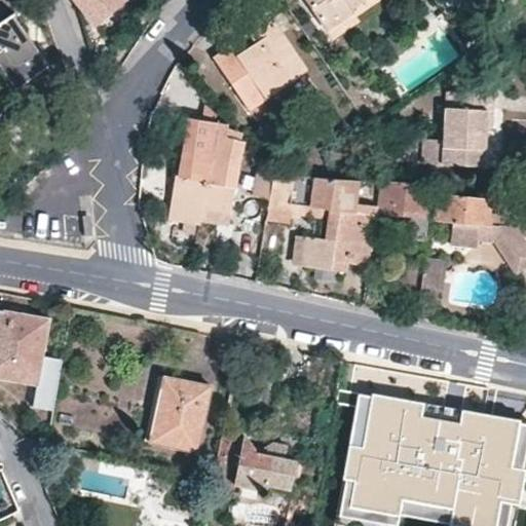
[(73,0),(94,24),(124,0),(73,0)]
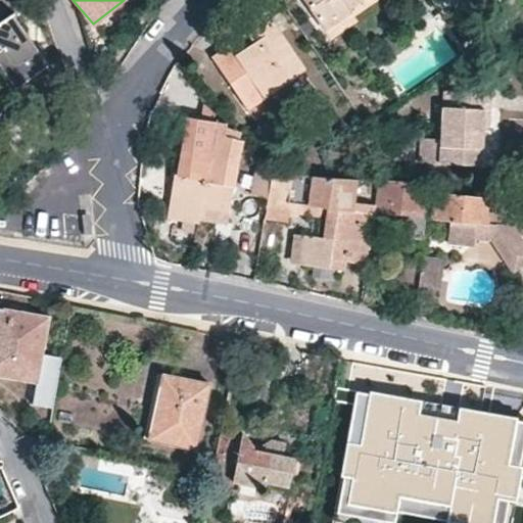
[(349,11),(347,7),(358,0),(304,0),(324,28),(349,11)]
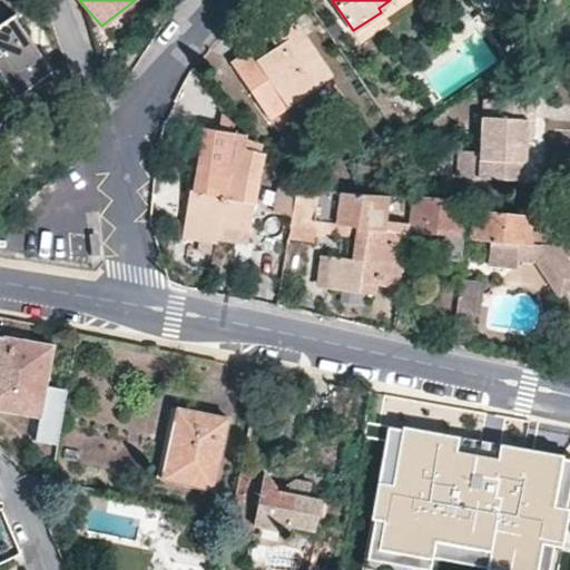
[(9,16),(0,21),(0,59),(22,90),(49,70),(9,16)]
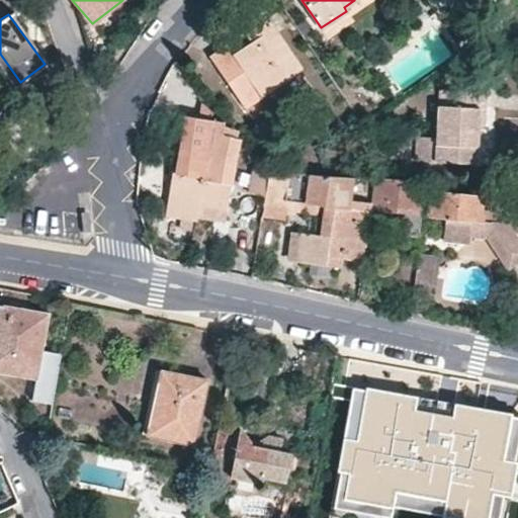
[(209,59),(244,108),(300,70),(266,20),(247,33),(252,40),(235,53),(230,45),(209,59)]
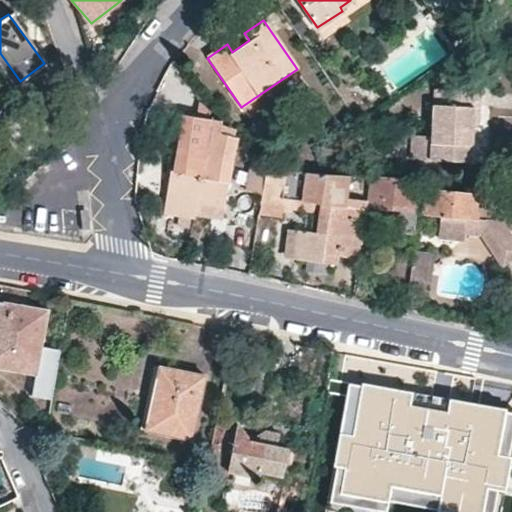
[(249,40),(244,33),(227,44),(232,52),(249,40)]
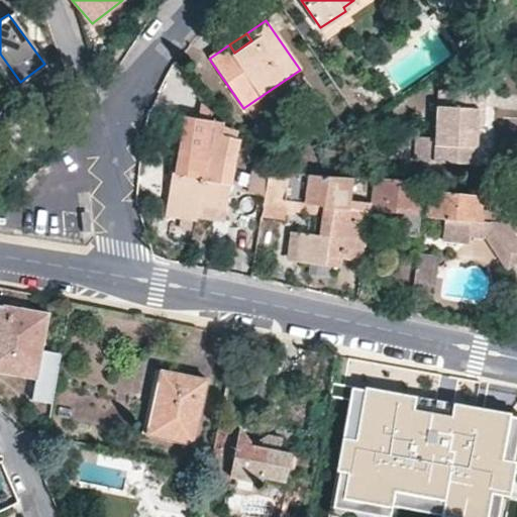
[(0,54),(0,67),(14,86),(20,82),(0,54)]
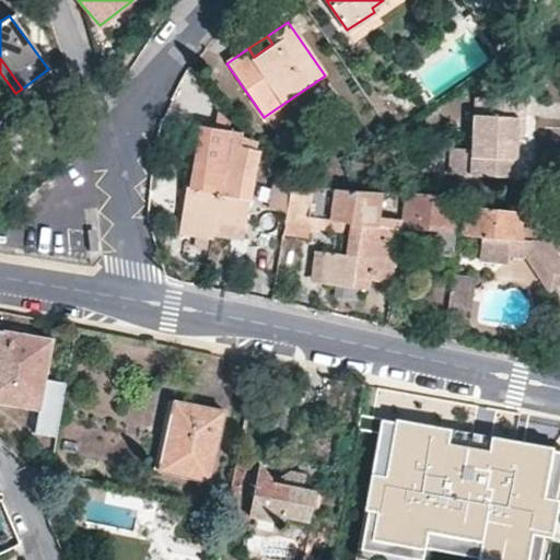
[(450,173),(514,176),(516,140),(517,117),(524,118),(525,100),(481,98),(480,116),(474,116),(470,150),(451,150),(450,173)]
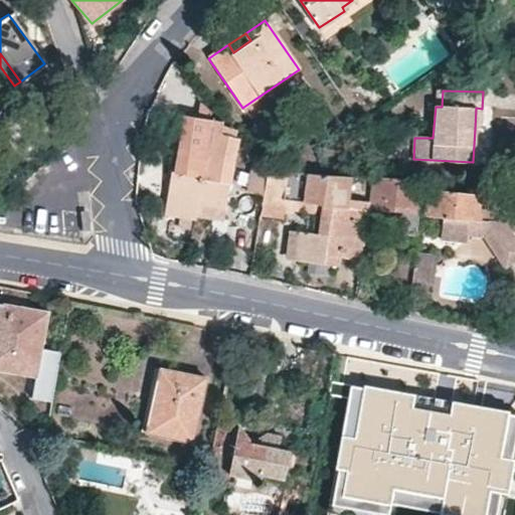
[(199,204),(199,196),(211,122),(207,121),(185,117),(180,148),(175,148),(171,173),(176,173),(174,191),(168,191),(165,215),(196,220),(196,218),(199,204)]
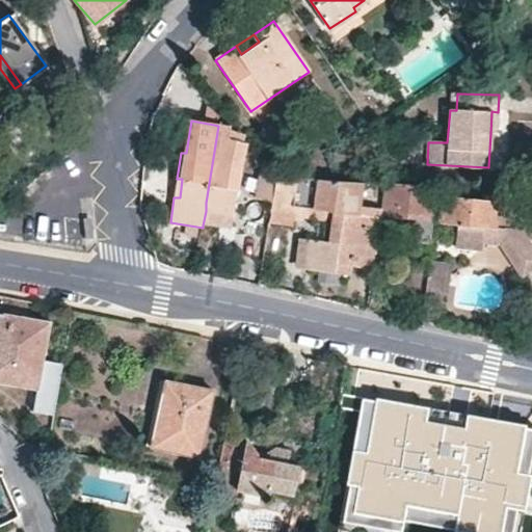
[(234,207),(237,182),(240,168),(242,158),(245,144),(242,143),(243,141),(231,132),(232,127),(218,126),(206,203),(234,207)]
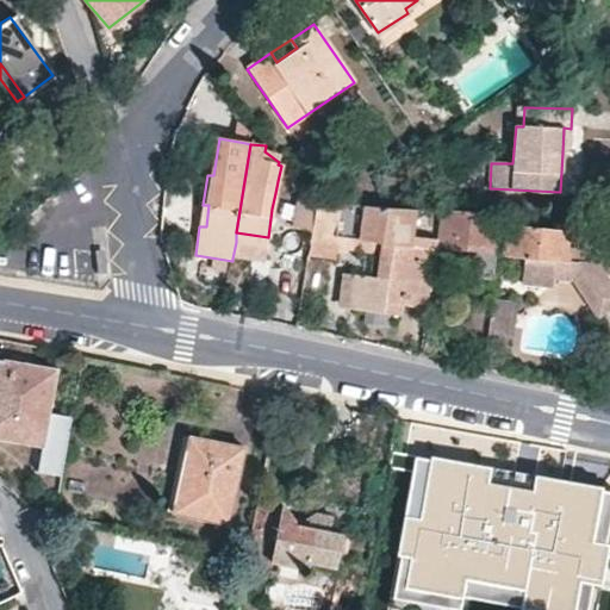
[(279,162),(280,156),(266,145),(265,151),(279,162)]
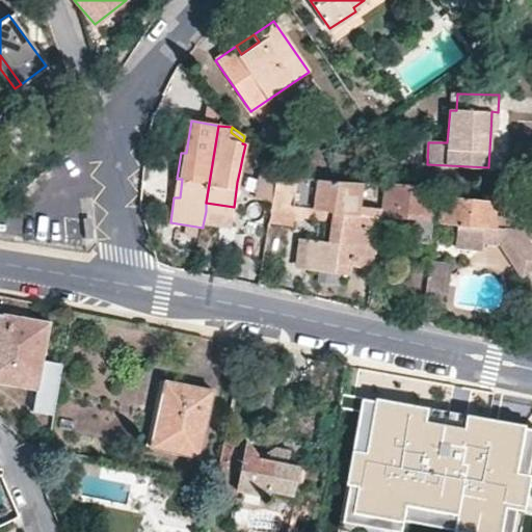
[(334,212),(333,222),(329,242),(309,239),(304,269),(348,274),(349,266),(374,269),(378,234),(381,212),(381,207),(357,205),(360,181),(276,177),(275,181),(273,195),(272,203),(334,212)]
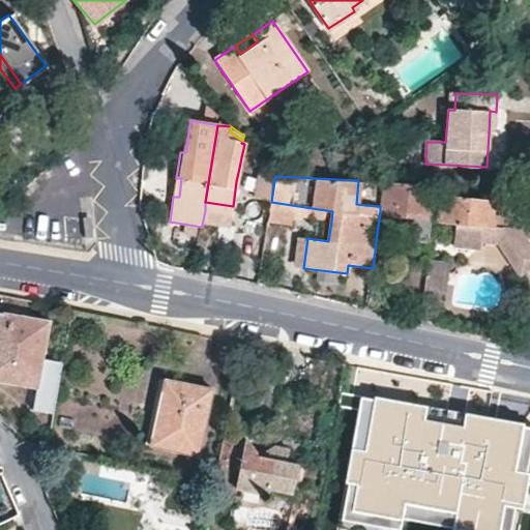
[(181,178),(176,178),(173,197),(179,197),(181,178)]
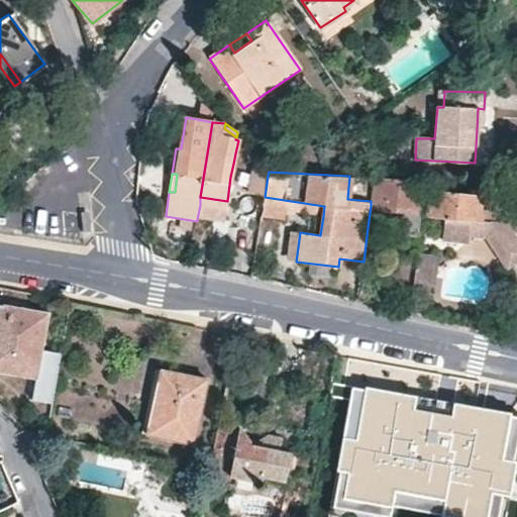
[(256,174),(253,188),(266,190),(268,176),(256,174)]
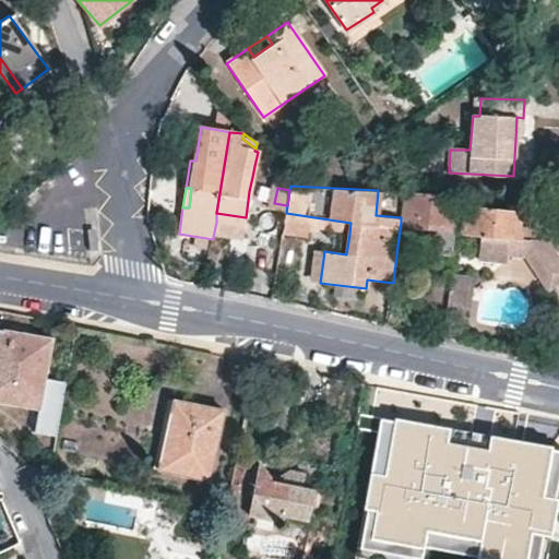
[(401,223),(415,225),(430,226),(427,253),(452,257),(462,197),(405,192),(401,217),(401,223)]
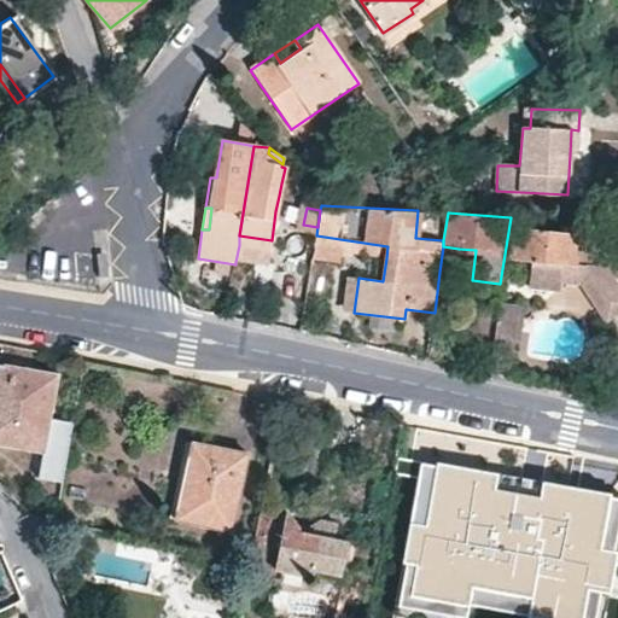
[(617,283),(605,264),(607,242),(512,231),(509,256),(531,257),(528,286),(561,291),(564,279),(579,280),(608,320),(617,313),(617,283)]
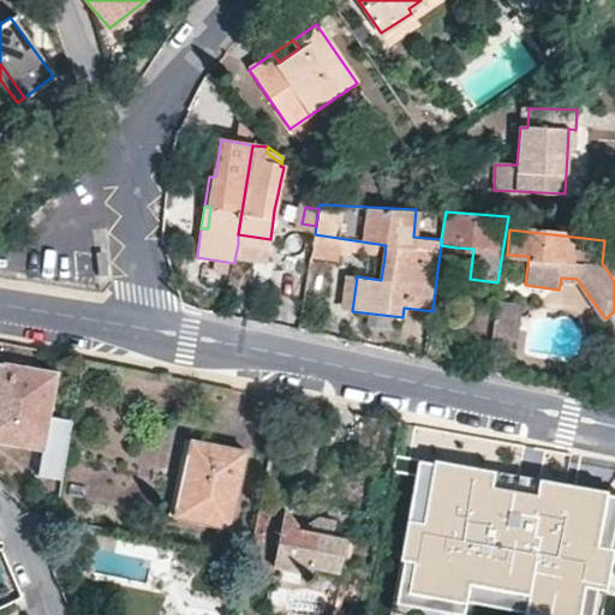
[(238,234),(238,244),(269,249),(270,239),(238,234)]
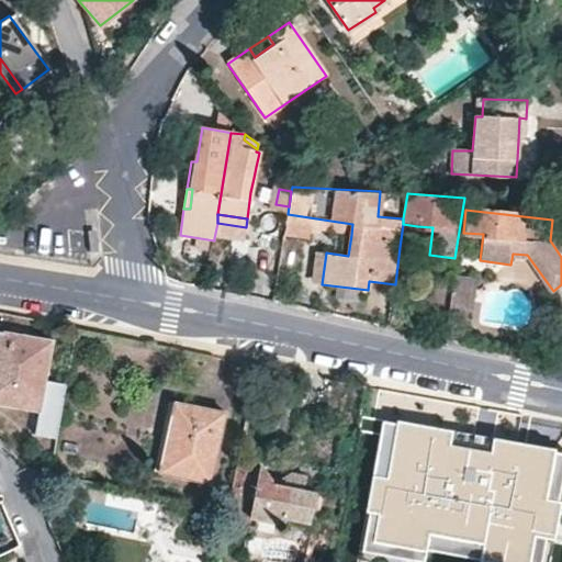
[(287,224),(299,226),(351,235),(352,224),(288,214),(287,224)]
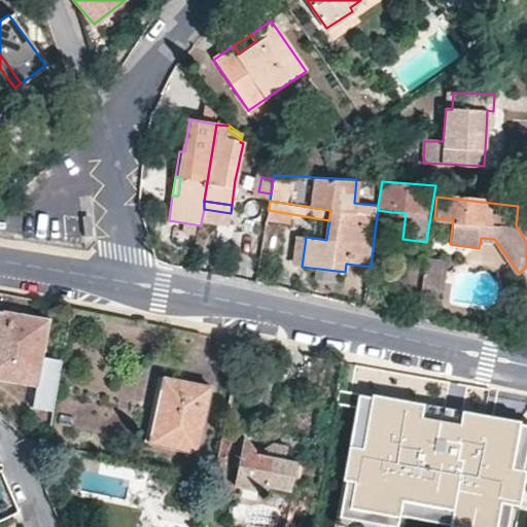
[(382,234),(375,232),(371,267),(378,268),(382,234)]
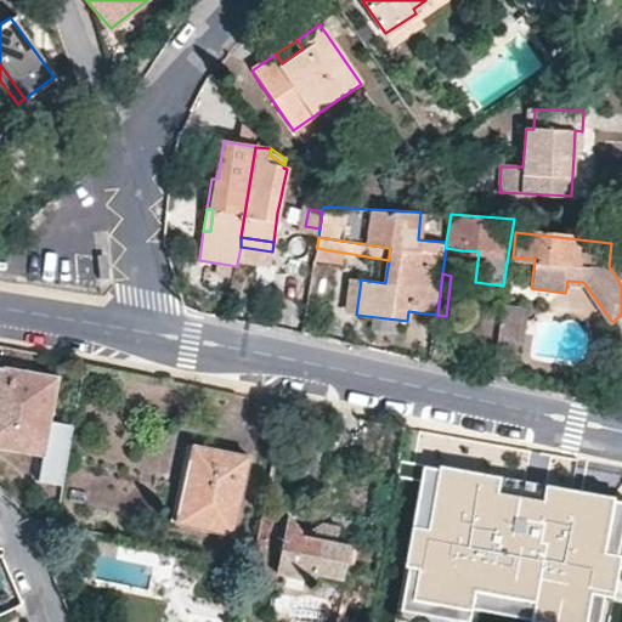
[(361,280),(349,278),(345,314),(356,315),(361,280)]
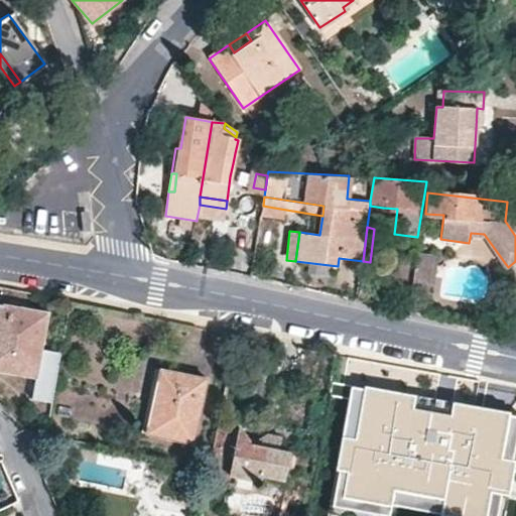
[(430,258),(414,255),(410,286),(426,288),(430,258)]
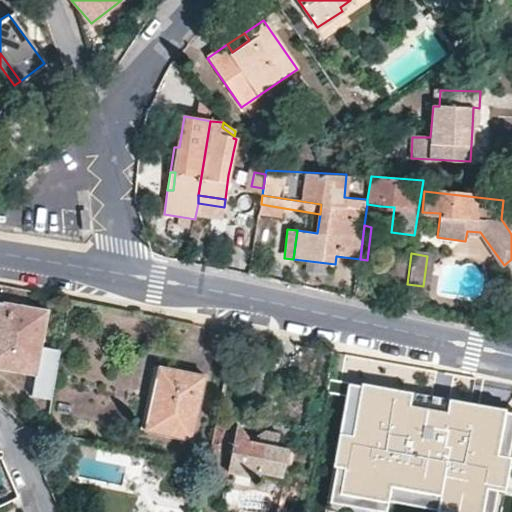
[(46,311),(5,303),(0,326),(0,368),(34,375),(46,311)]
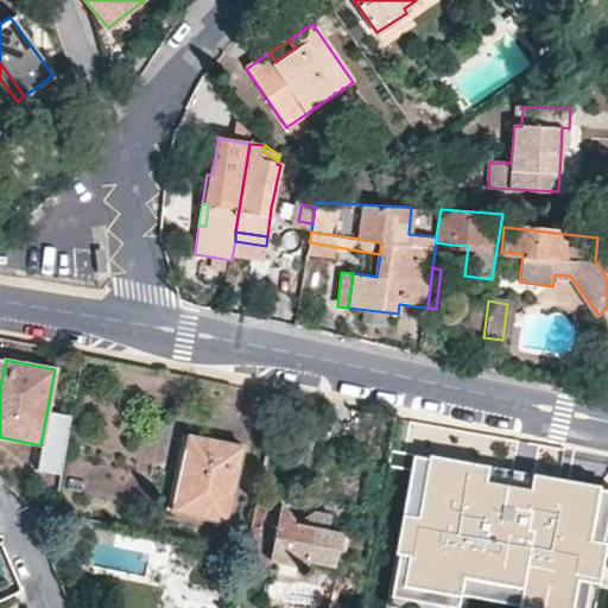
[(242,449),(189,437),(172,511),(226,521),(242,449)]
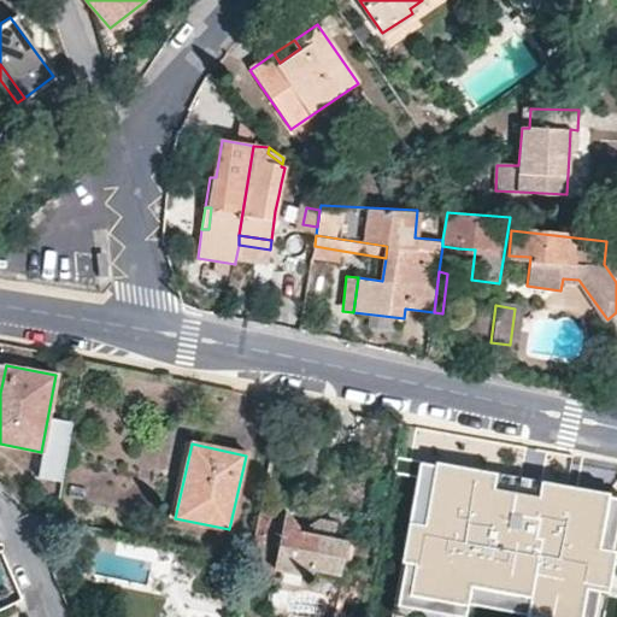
[(616,616),(616,501),(429,469),(405,607),(459,616),(479,616),(482,597),(559,611),(558,616),(616,616)]
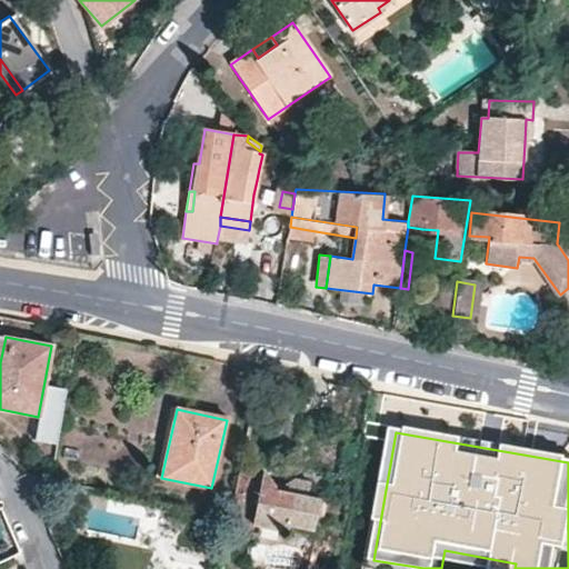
[(339,476),(353,477),(357,459),(342,456),(339,476)]
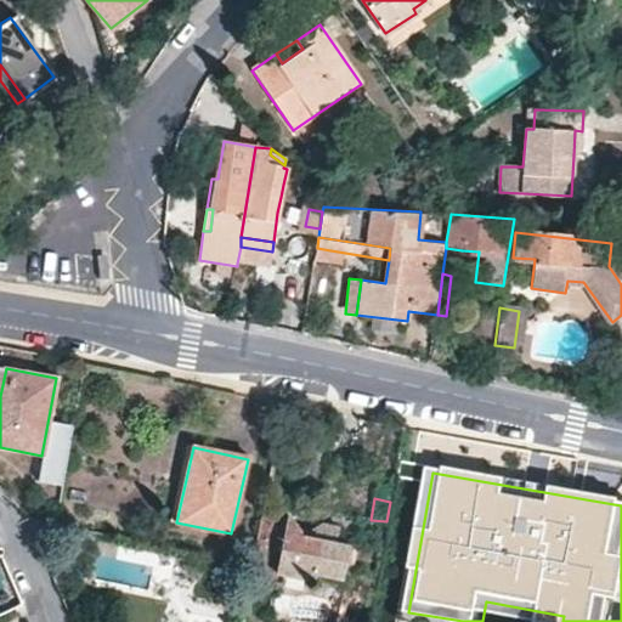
[(312,536),(310,543),(299,543),(299,537),(287,522),(261,519),(253,567),(249,584),(270,588),(271,581),(307,588),(310,580),(338,583),(344,552),(337,549),(339,533),(321,529),(312,536)]
